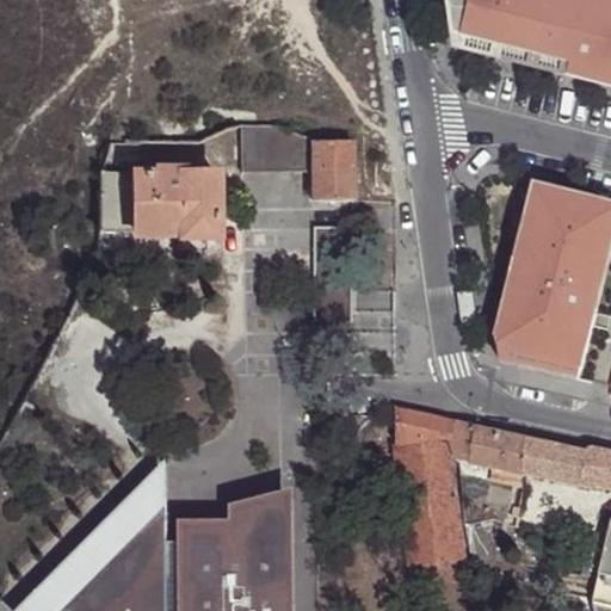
[(468,0),(456,49),(610,87),(610,1),(605,0),(468,0)]
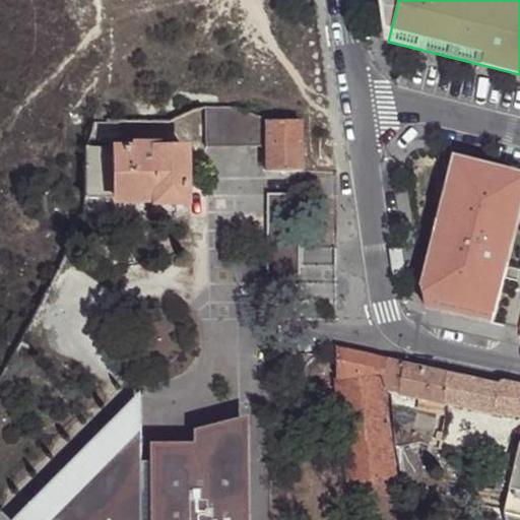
[(241,108),(207,107),(207,147),(267,145),(267,120),(241,108)]
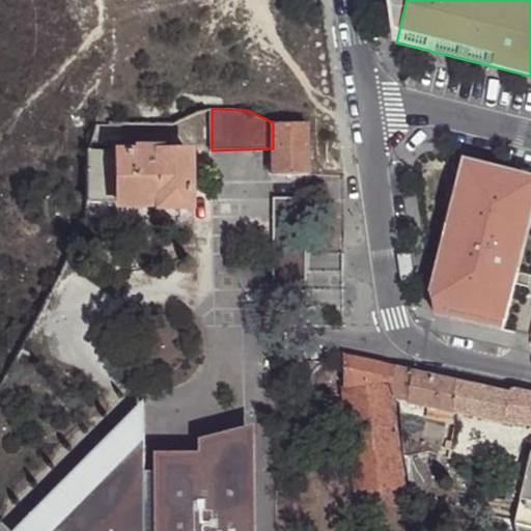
[(273,122),(273,148),(273,175),(307,175),(307,158),(307,133),(304,122),(273,122)]
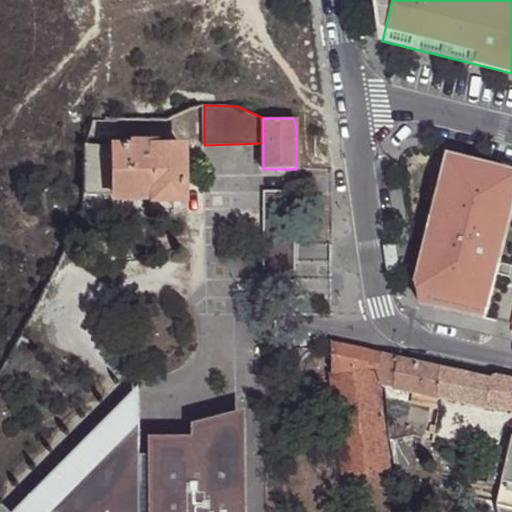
[(113,173),(113,196),(113,197),(153,197),(153,199),(182,199),(181,145),(155,146),(131,146),(111,147),(110,173),(113,173)]
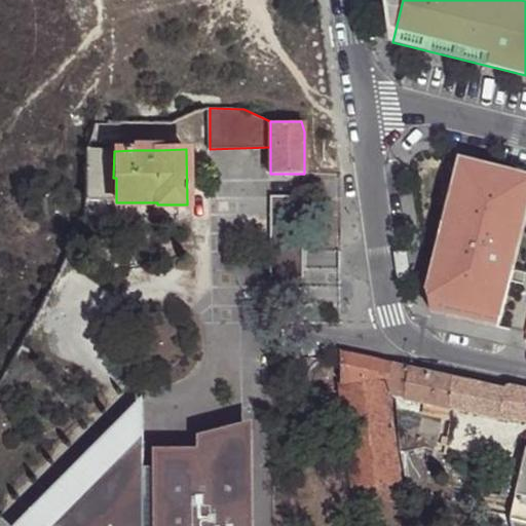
[(85,151),(84,201),(116,201),(116,178),(113,178),(114,151),(85,151)]
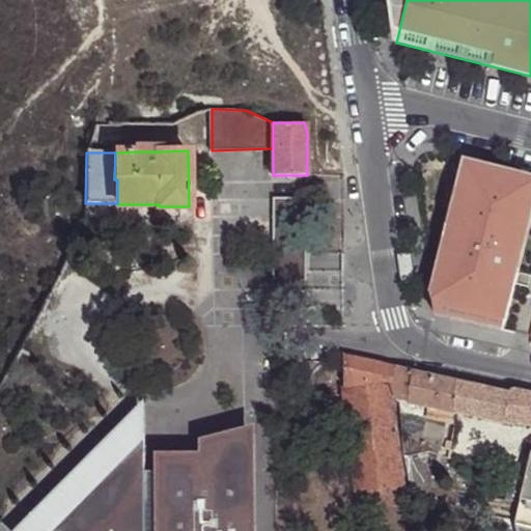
[(465,163),(456,193),(467,195),(475,165),(465,163)]
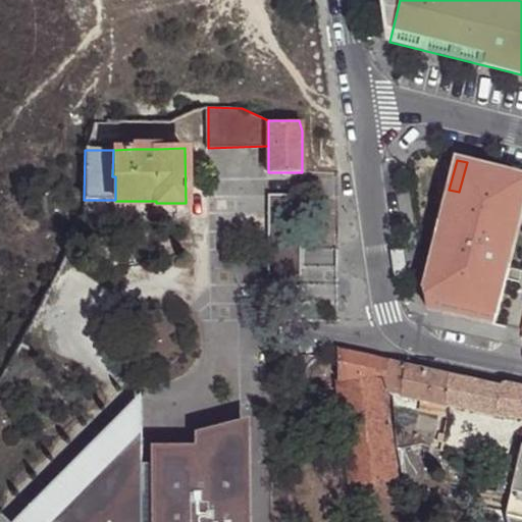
[(521,176),(467,162),(459,192),(449,190),(437,236),(448,238),(445,252),(433,249),(433,251),(444,254),(436,282),(425,279),(423,291),(426,312),(459,319),(460,310),(494,318),(508,269),(501,267),(504,254),(511,256),(519,224),(508,221),(511,208),(521,210),(521,176)]
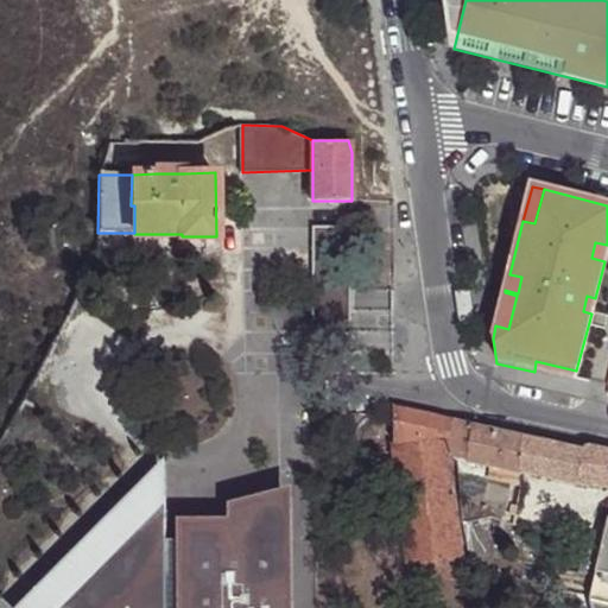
[(316,227),(316,249),(353,249),(354,228),(316,227)]
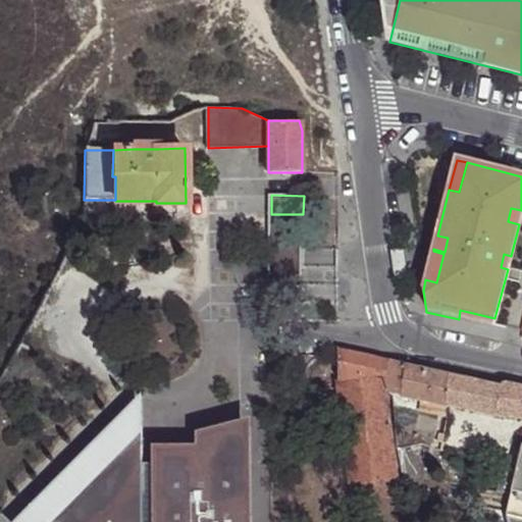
[(521,210),(511,208),(508,221),(519,224),(521,211),(521,210)]
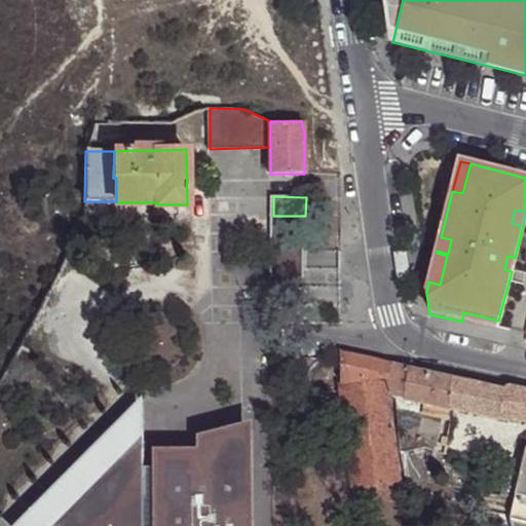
[(441,237),(437,251),(448,254),(451,239),(441,237)]
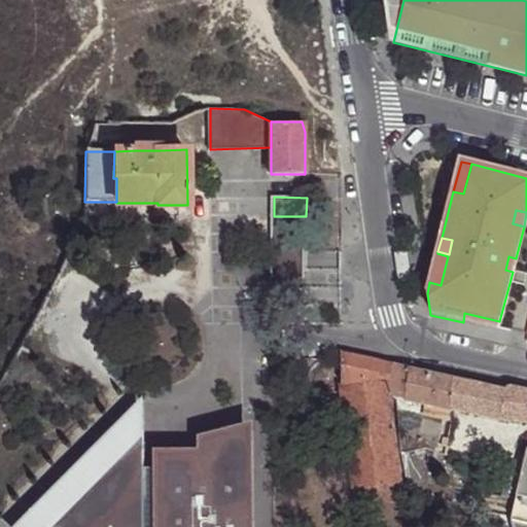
[(437,253),(429,282),(441,285),(448,256),(437,253)]
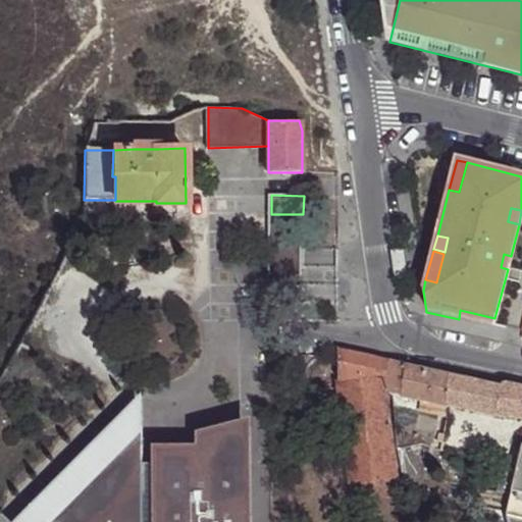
[(504,254),(501,267),(508,269),(511,256),(504,254)]
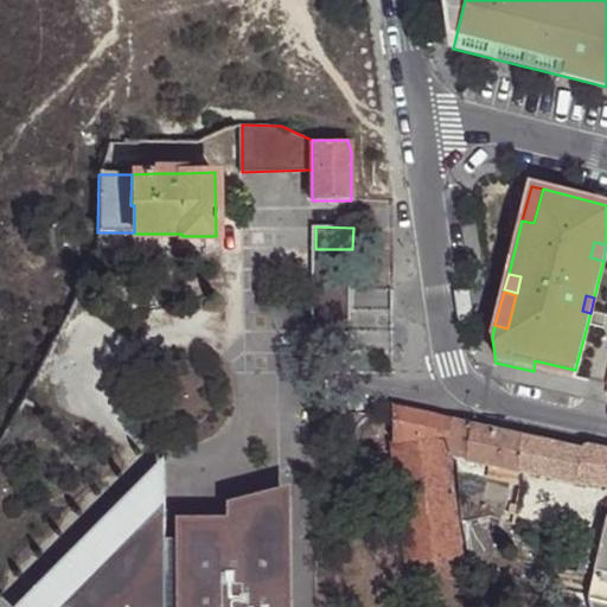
[(575,370),(535,360),(534,371),(573,379),(575,370)]
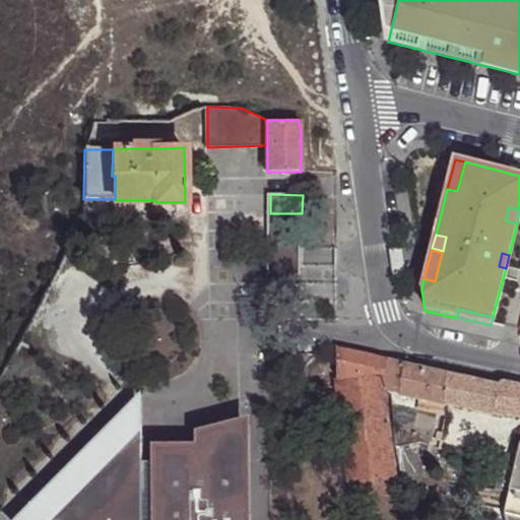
[(153,315),(143,318),(141,319),(134,326),(131,335),(131,345),(136,354),(143,362),(147,364),(157,365),(168,363),(175,356),(180,347),(181,337),(179,328),(172,320),(164,315),(153,315)]
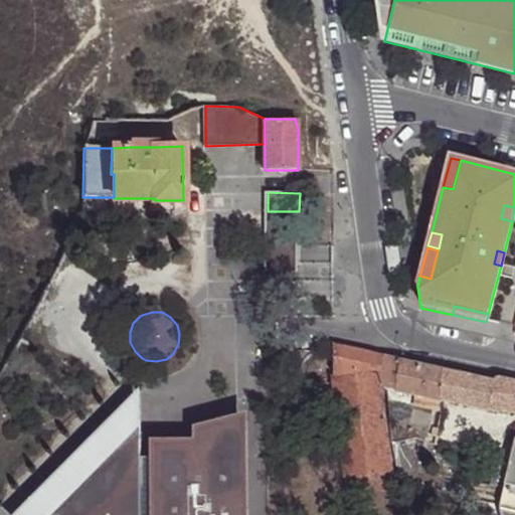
[(385,355),(334,343),(333,395),(345,477),(391,471),(380,373),(382,373),(385,355)]
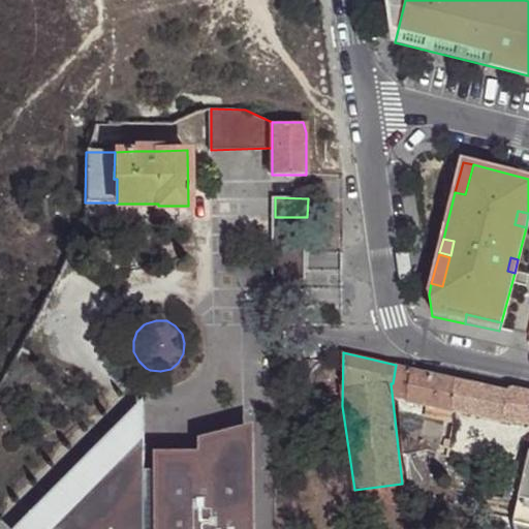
[(411,369),(396,365),(393,383),(397,402),(406,403),(411,372),(411,369)]
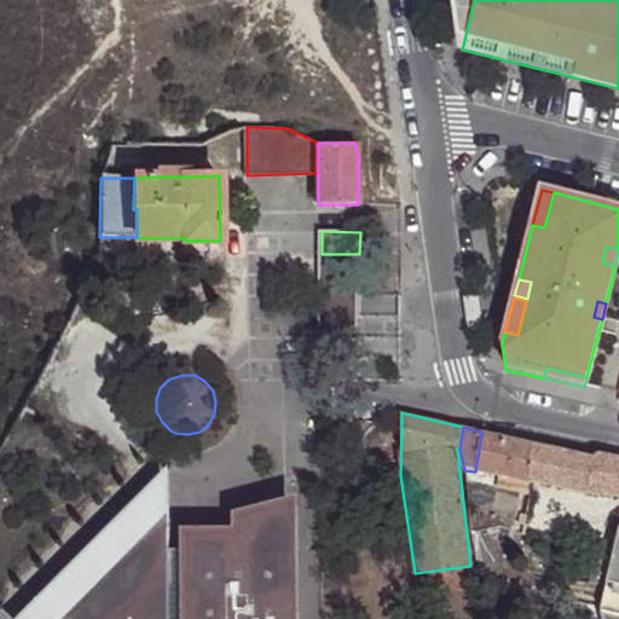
[(534,446),(481,435),(475,472),(531,484),(534,446)]
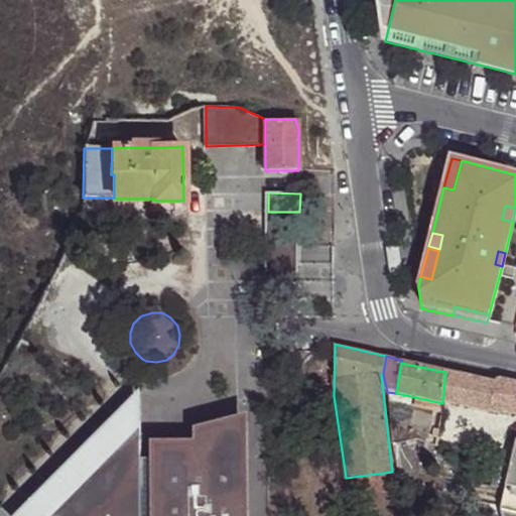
[(494,384),(445,372),(442,403),(494,413),(494,384)]
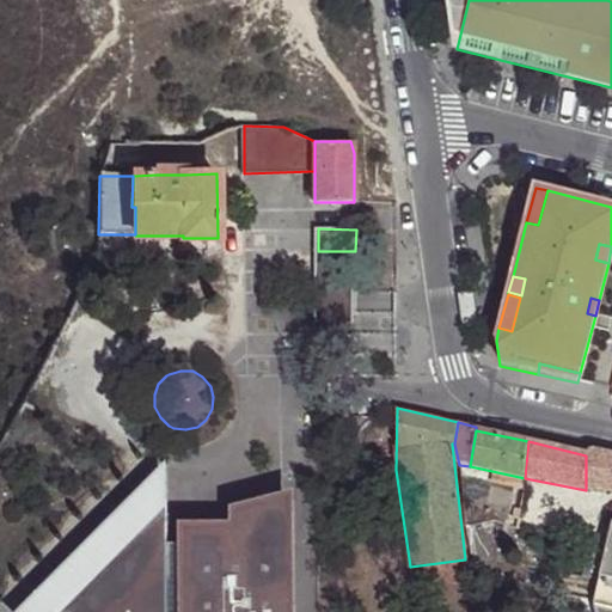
[(592,451),(586,456),(586,490),(611,490),(611,454),(598,452),(592,451)]
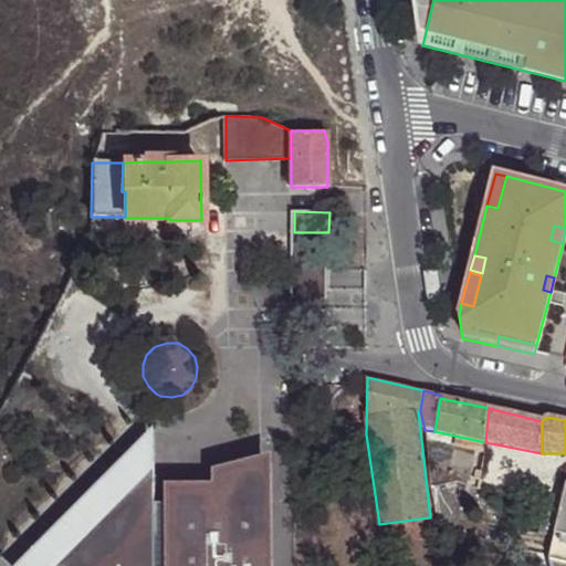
[(49,565),(150,463),(150,430),(14,565),(49,565)]
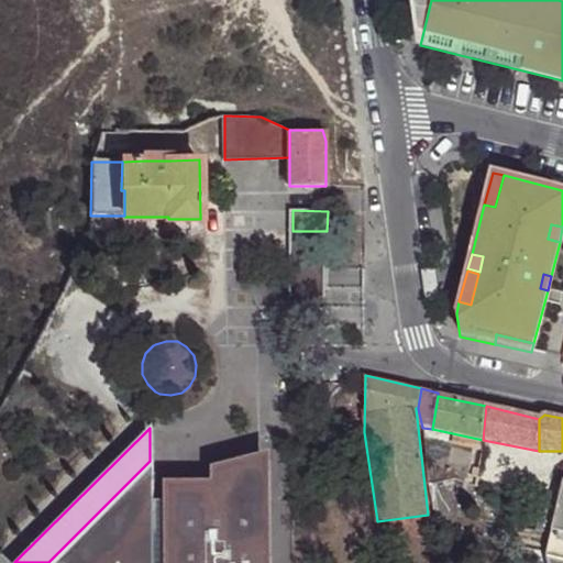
[(264,562),(263,460),(217,472),(217,487),(169,488),(168,501),(151,501),(150,461),(48,562),(264,562)]
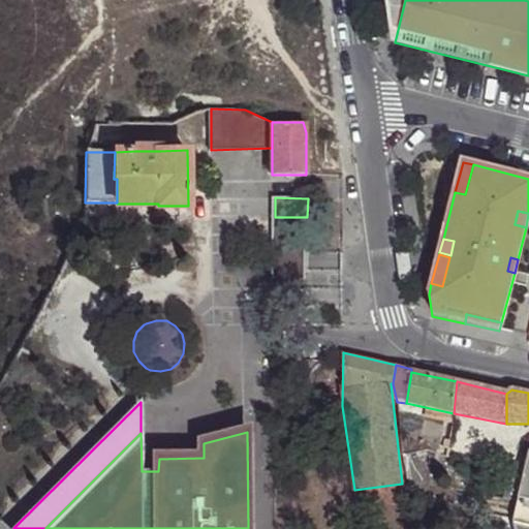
[(517,504),(512,524),(528,527),(528,459),(527,459),(525,468),(520,494),(517,504)]
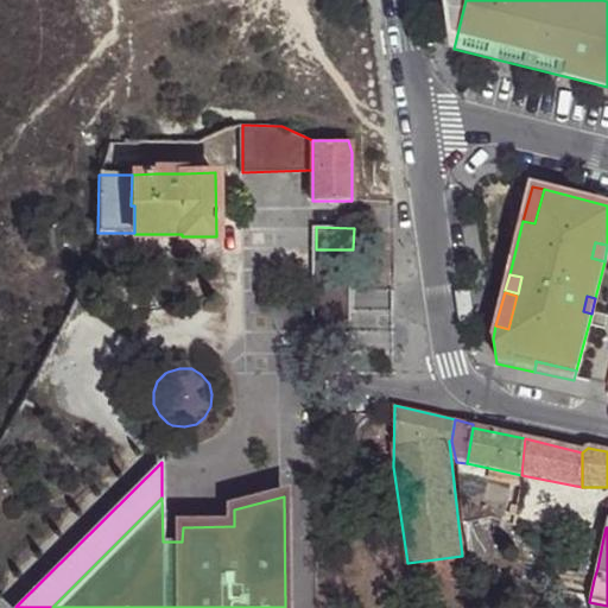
[(574,562),(597,568),(603,538),(581,533),(574,562)]
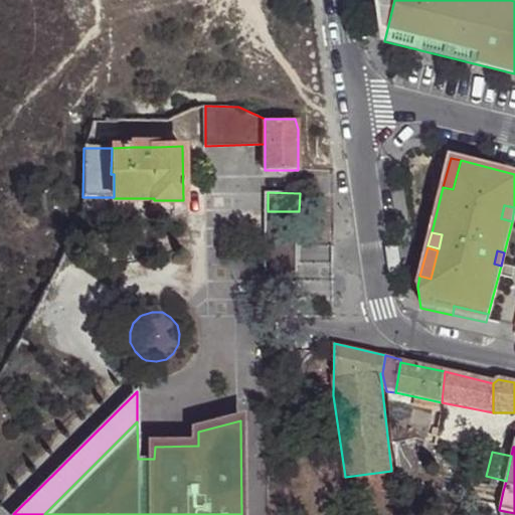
[(391,471),(345,477),(347,494),(393,489),(391,471)]
